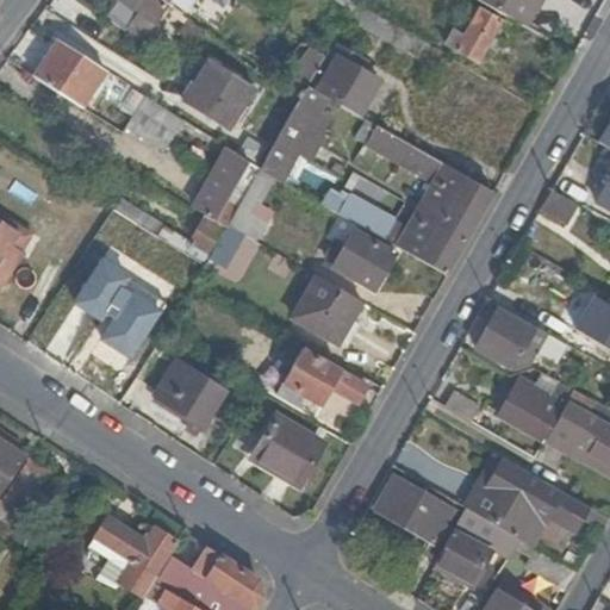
[(137,0),(132,7),(122,0),(118,0),(107,14),(143,42),(169,6),(161,0),(137,0)]
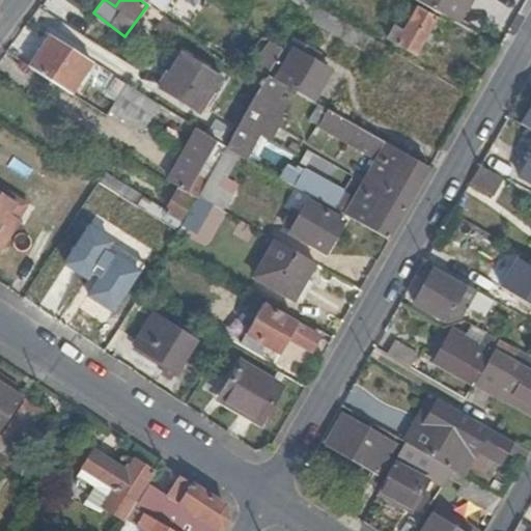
[(157,0),(151,8),(164,18),(176,0),(157,0)]
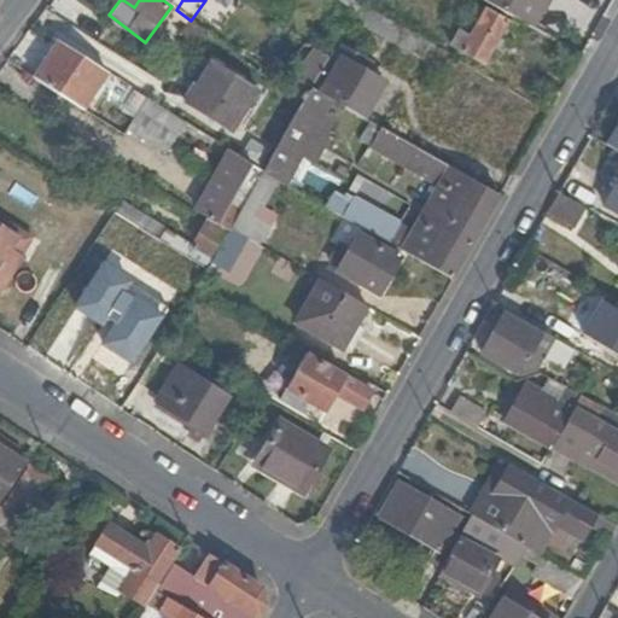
[(360,9),(363,0),(343,0),(342,4),(356,15),(360,9)]
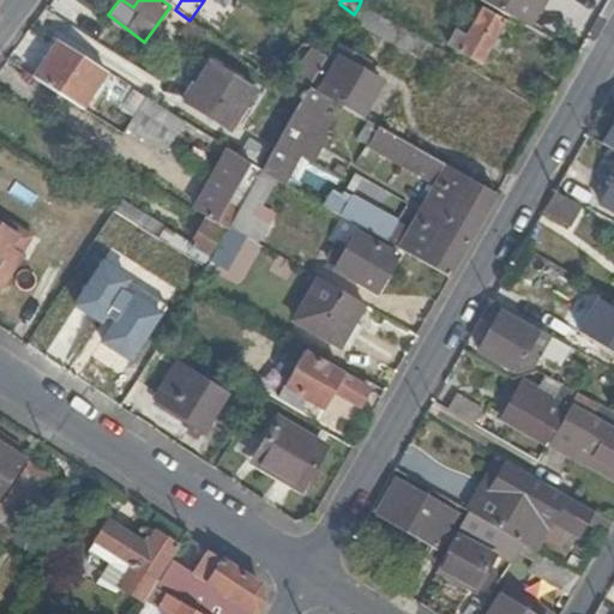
[(476,0),(528,28),(542,0),(476,0)]
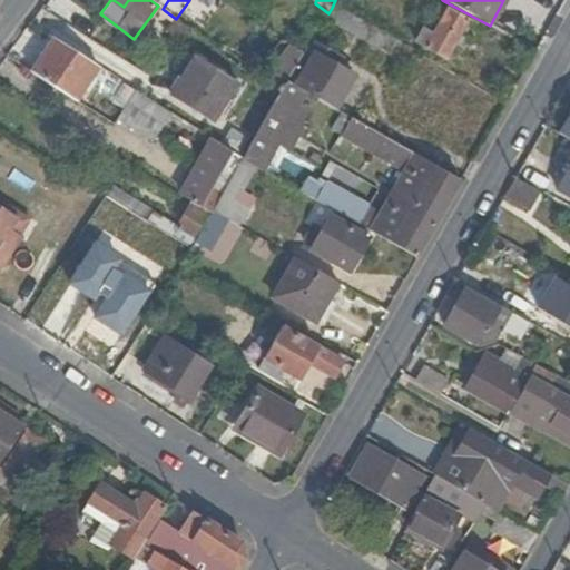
[(470,21),(450,9),(431,42),(425,38),(422,43),(448,59),(470,21)]
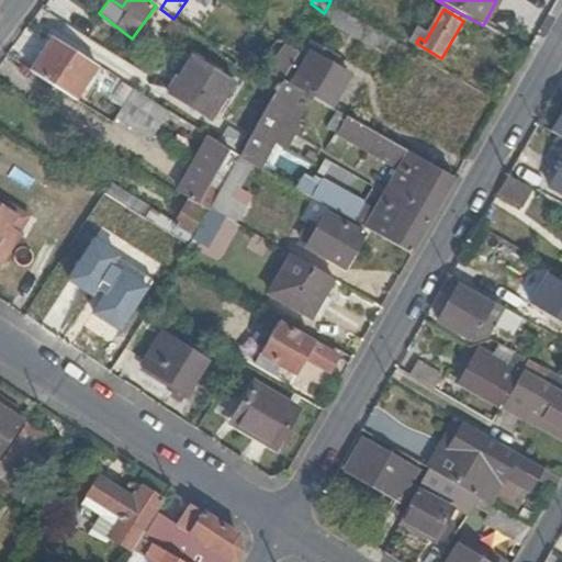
[(75,11),(67,23),(89,37),(97,25),(75,11)]
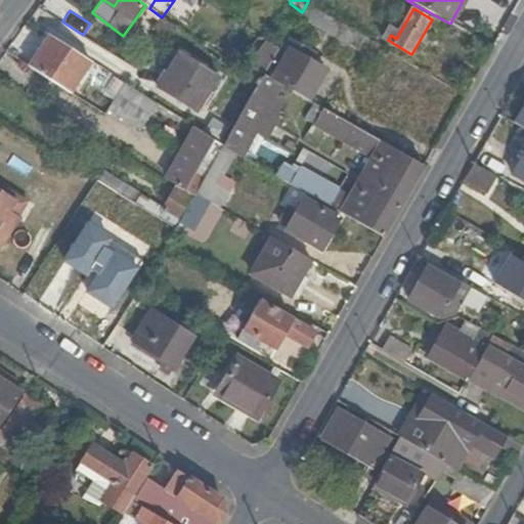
[(91,61),(50,35),(31,66),(71,92),(91,61)]
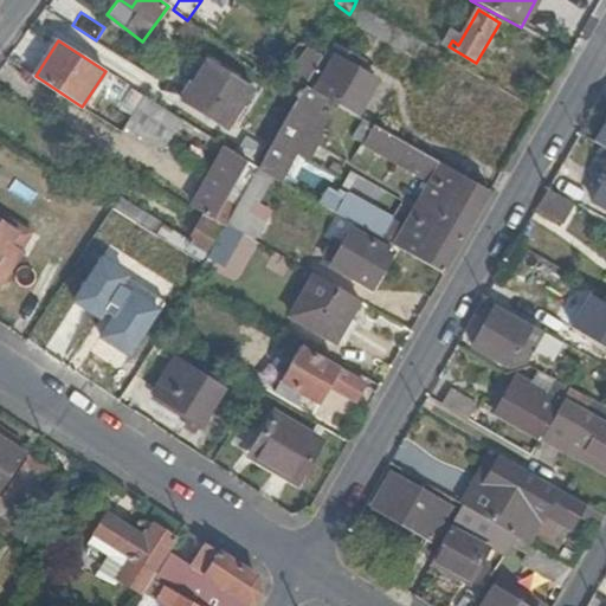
[(330,56),(327,53),(323,59),(308,85),(339,103),(336,105),(358,117),(379,82),(356,70),(362,62),(336,46),(330,56)]
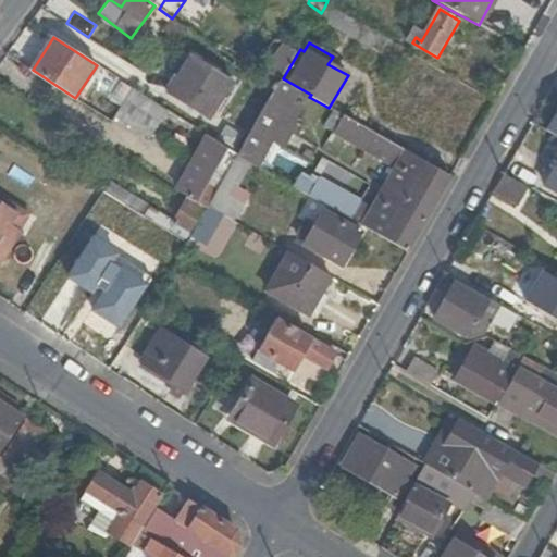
[(232,84),(194,59),(169,96),(170,96),(169,98),(208,122),(232,84)]
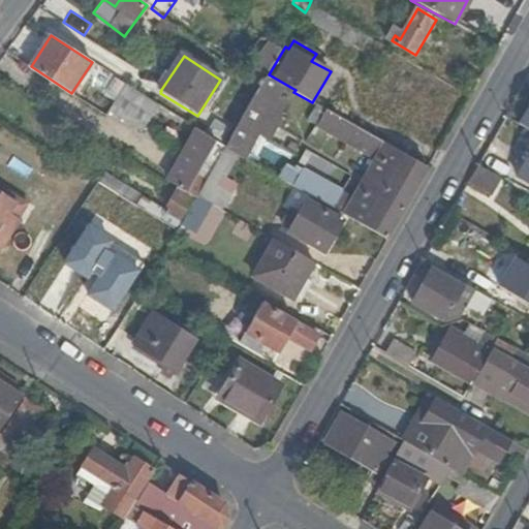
[(268,76),(259,90),(230,141),(225,148),(237,155),(244,158),(284,87),(268,76)]
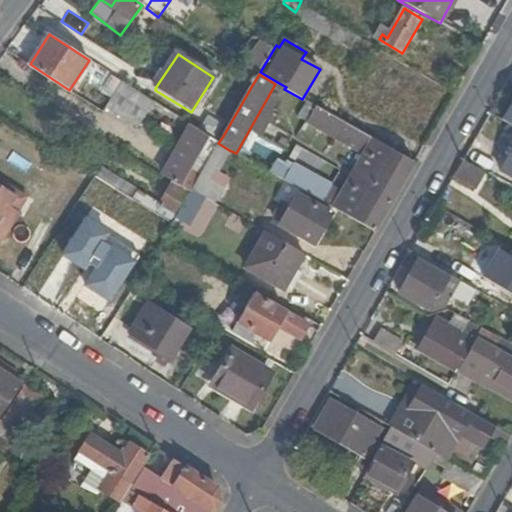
[(139,92),(123,83),(107,107),(139,128),(155,103),(145,96),(139,92)]
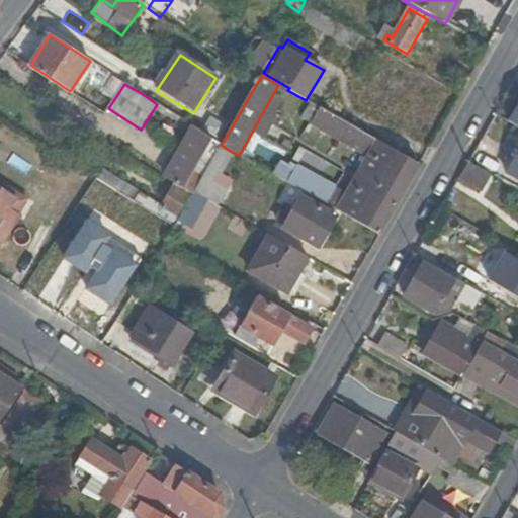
[(312,122),(334,135),(342,120),(320,108),(312,122)]
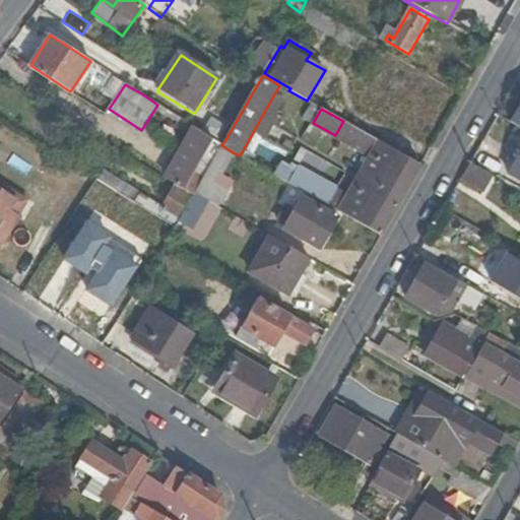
[(367,155),(376,139),(343,121),(335,135),(334,137),(367,155)]
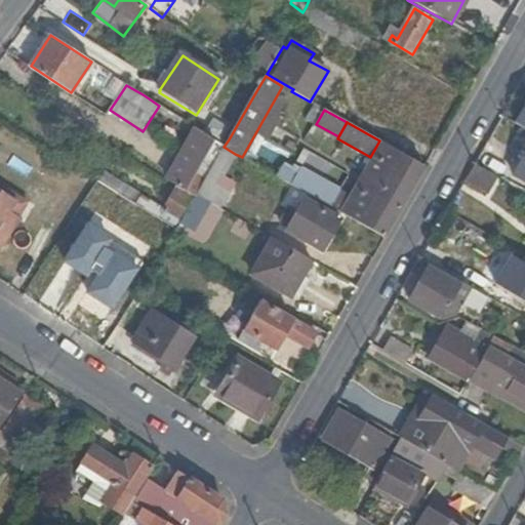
[(224,147),(229,139),(206,125),(201,133),(224,147)]
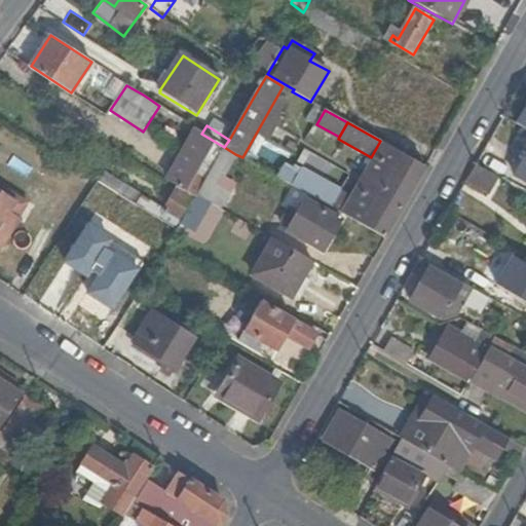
[(201,134),(198,130),(167,180),(177,186),(183,190),(191,178),(202,184),(204,180),(195,175),(207,155),(216,161),(224,147),(201,134)]
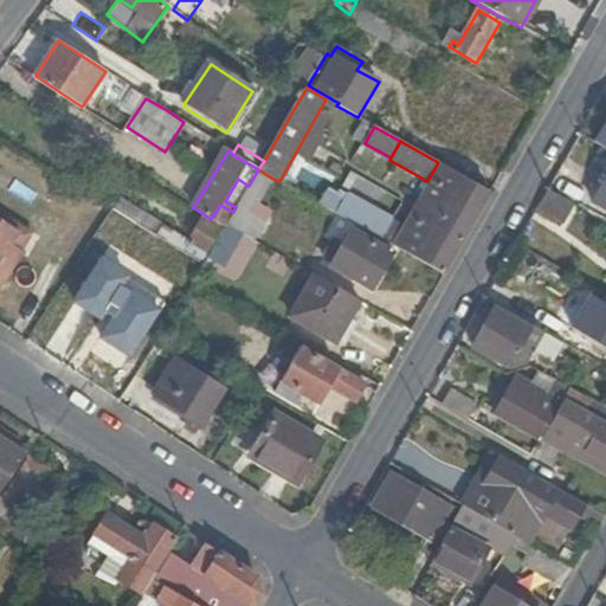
[(443,272),(489,192),(442,165),(424,197),(445,210),(437,224),(416,211),(395,245),(443,272)]
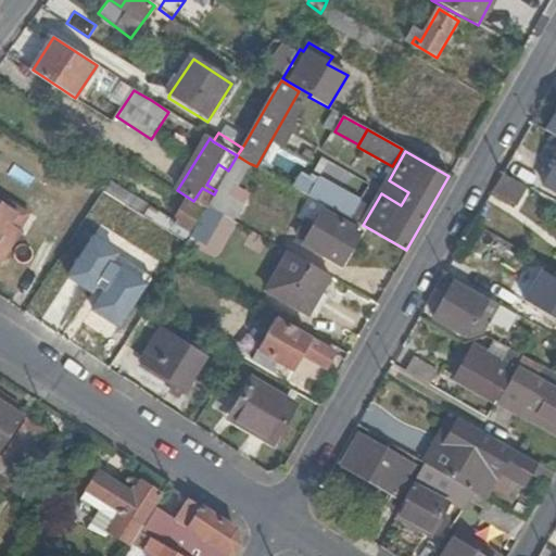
[(238,182),(249,163),(237,155),(228,171),(225,175),(238,182)]
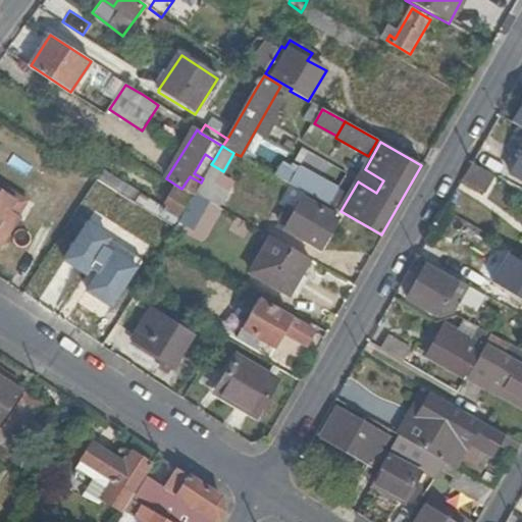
[(521,178),(521,155),(512,173),(521,178)]
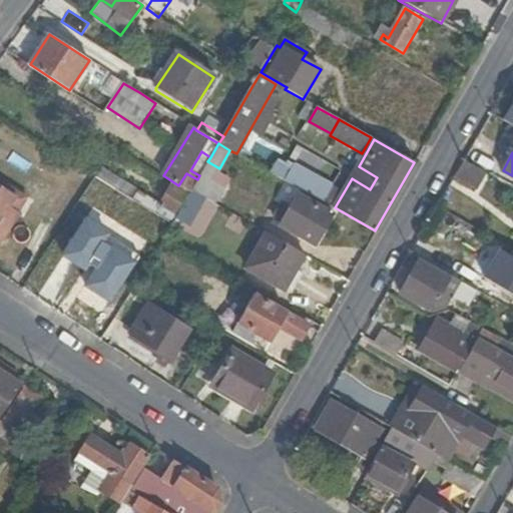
[(487,173),(465,160),(457,174),(479,187),(487,173)]
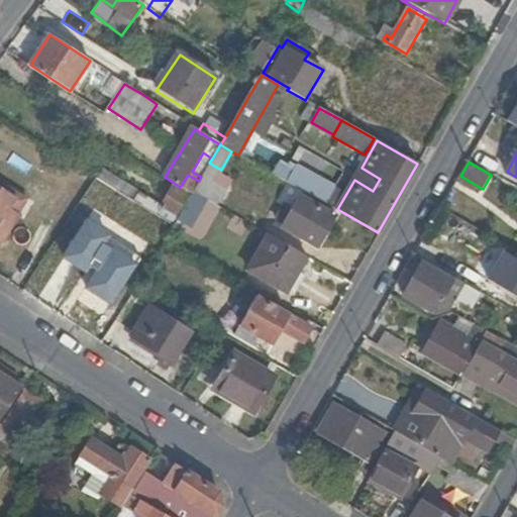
[(95,177),(133,199),(139,190),(101,167),(95,177)]
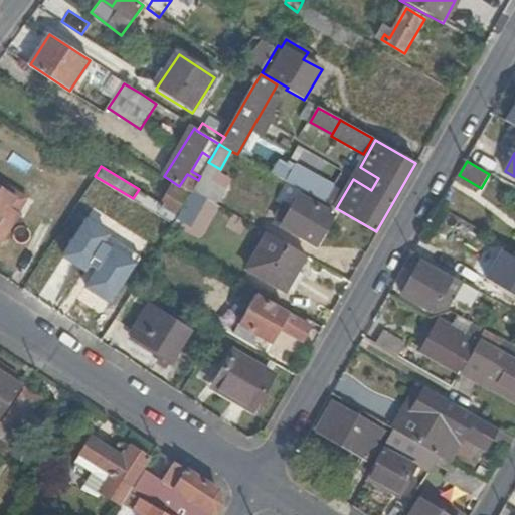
[(224,184),(203,172),(200,176),(198,180),(193,189),(206,197),(214,202),(224,184)]
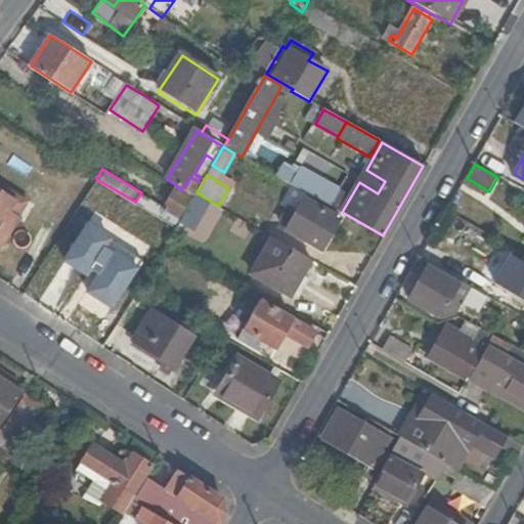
[(197,192),(202,183),(190,177),(182,189),(176,185),(162,206),(147,198),(142,207),(174,225),(178,218),(177,217),(191,194),(193,197),(197,192)]
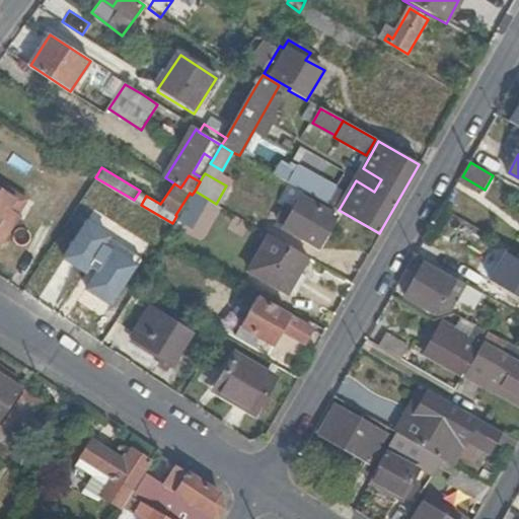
[(305,192),(319,200),(325,190),(301,177),(299,180),(291,176),(287,182),(291,184),(305,192)]
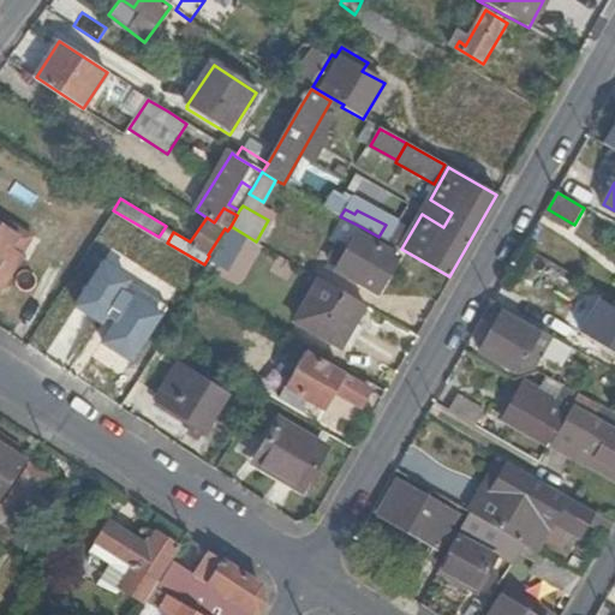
[(358,233),(362,227),(345,219),(338,232),(346,237),(347,234),(354,238),(336,269),(378,293),(399,257),(377,244),(380,240),(368,234),(365,238),(358,233)]
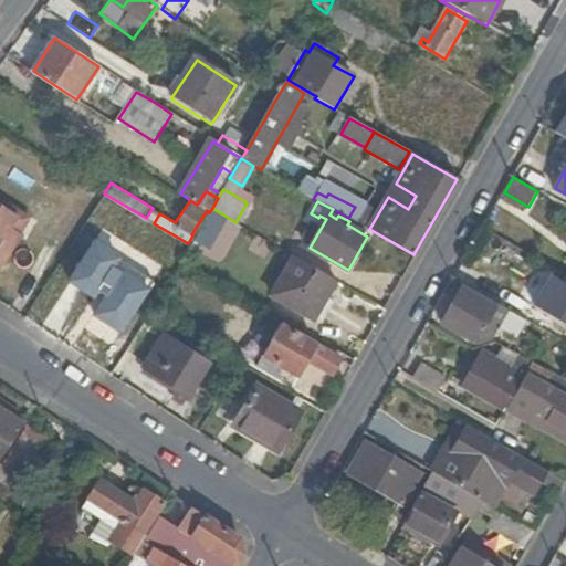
[(14,213),(0,203),(0,264),(19,234),(6,226),(14,213)]
